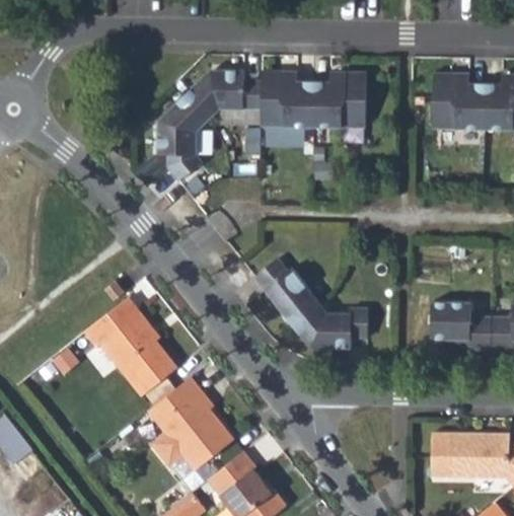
[(221,111),(262,111),(263,69),(201,67),(179,89),(210,121),(221,111)]
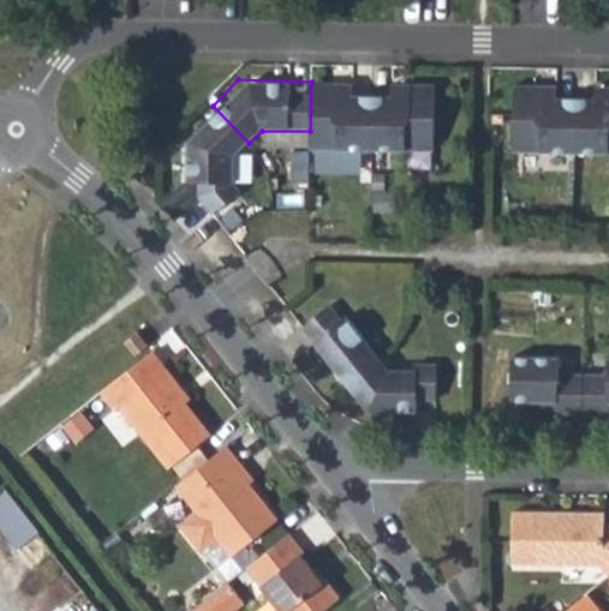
[(376,149),(377,97),(354,97),(332,96),(333,82),(311,82),(310,131),(310,148),(376,149)]
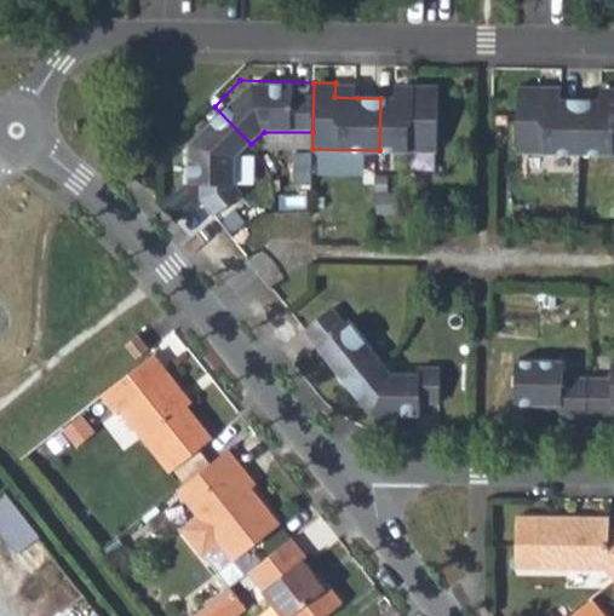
[(334,97),(357,98),(357,84),(336,82),(334,97)]
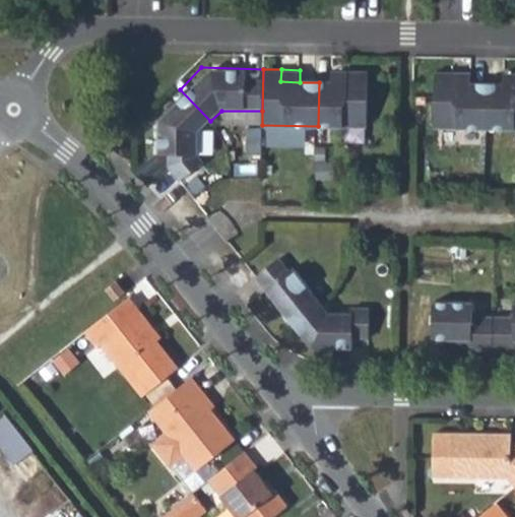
[(331,83),(346,83),(346,70),(331,69),(331,83)]
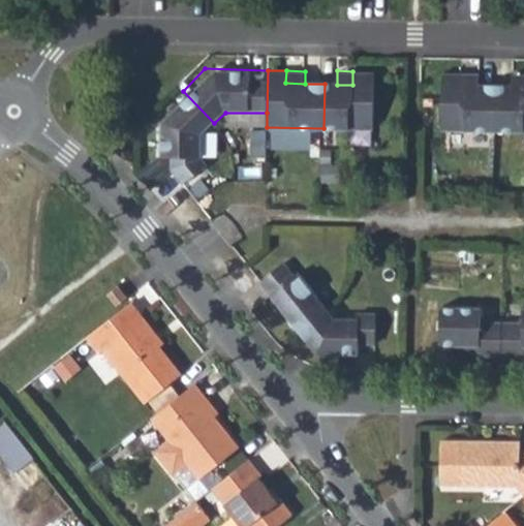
[(337,85),(325,84),(324,128),(373,129),(374,71),(352,71),(352,85),(337,85)]
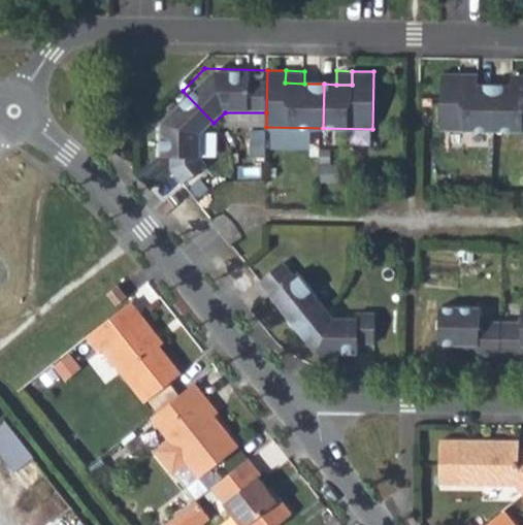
[(439,132),(493,133),(493,85),(478,84),(459,84),(459,73),(440,72),(439,132)]
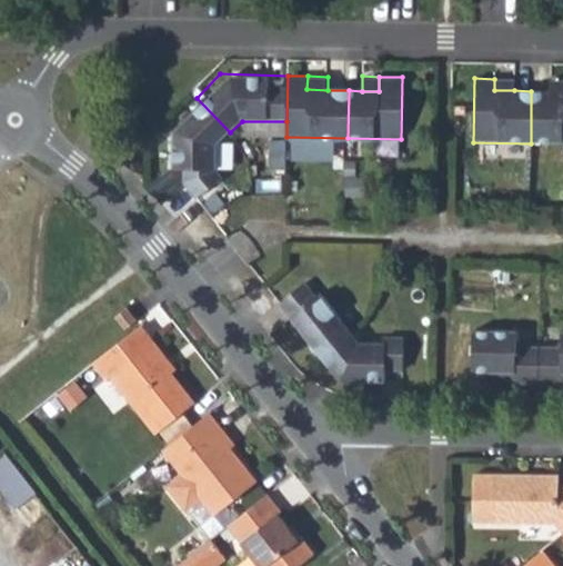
[(546,91),(562,91),(562,79),(546,78),(546,91)]
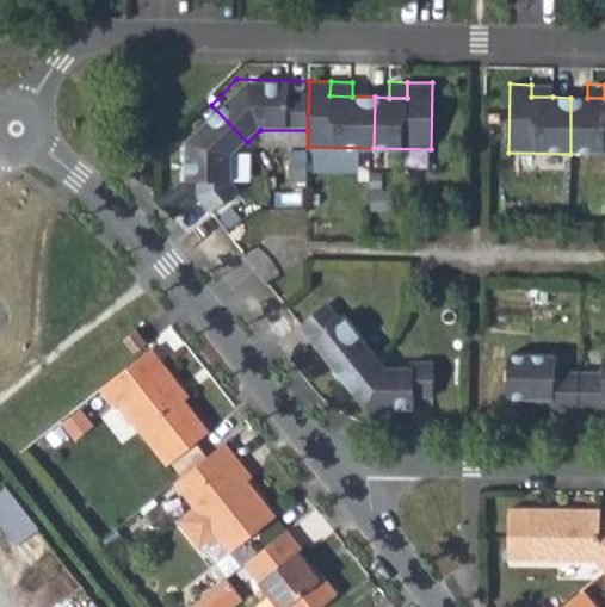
[(531,97),(553,97),(554,85),(531,85),(531,97)]
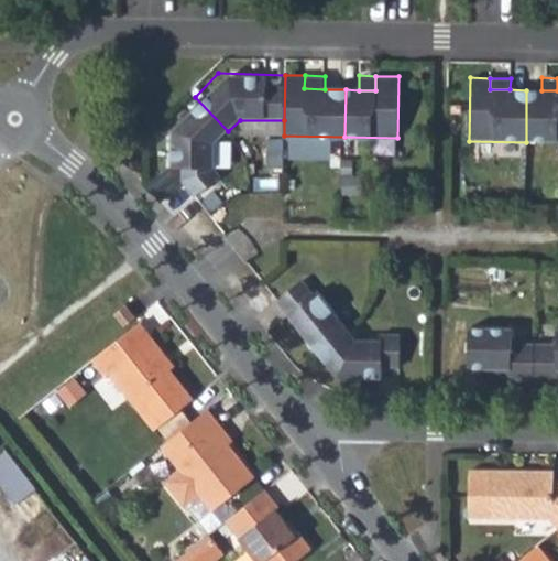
[(557,142),(557,90),(542,90),(526,90),(526,142),(557,142)]
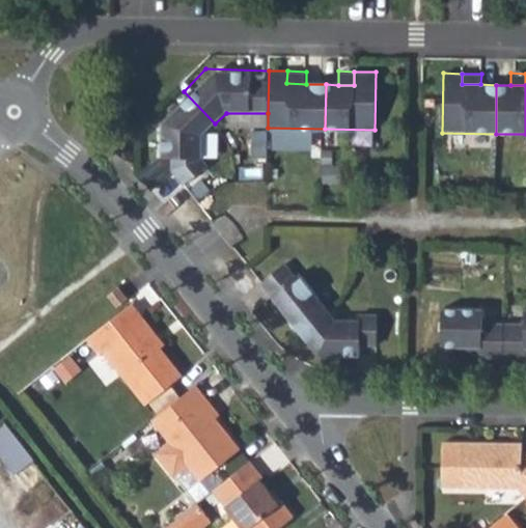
[(215,123),(184,91),(158,119),(157,155),(167,156),(167,173),(182,190),(214,164),(206,155),(206,134),(215,123)]
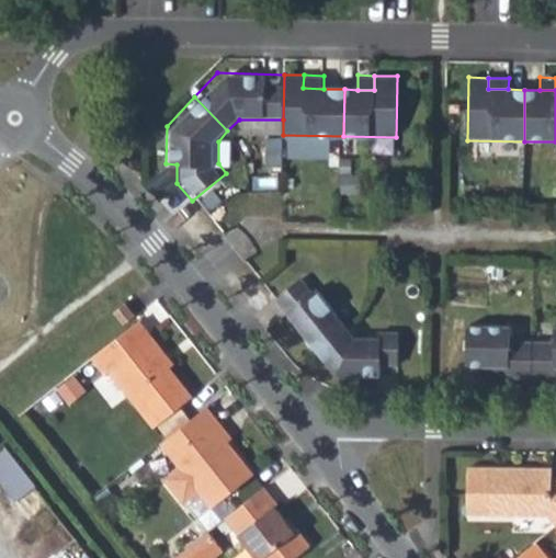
[(315,352),(345,328),(316,293),(314,295),(299,277),(271,300),(315,352)]
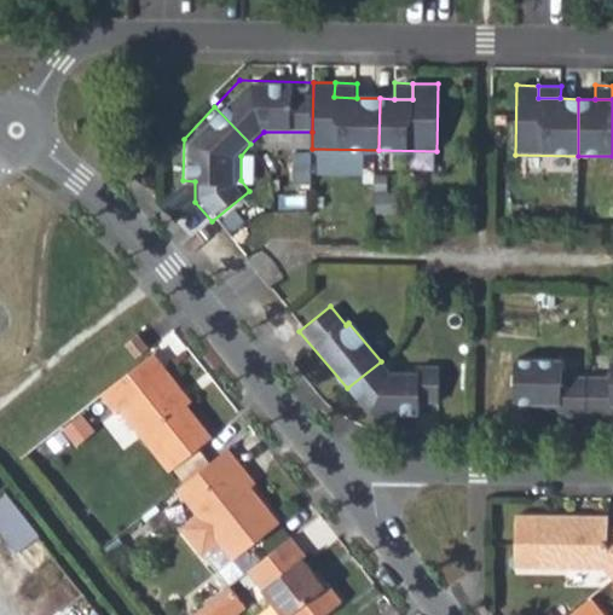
[(145,350),(136,338),(121,349),(131,363),(145,350)]
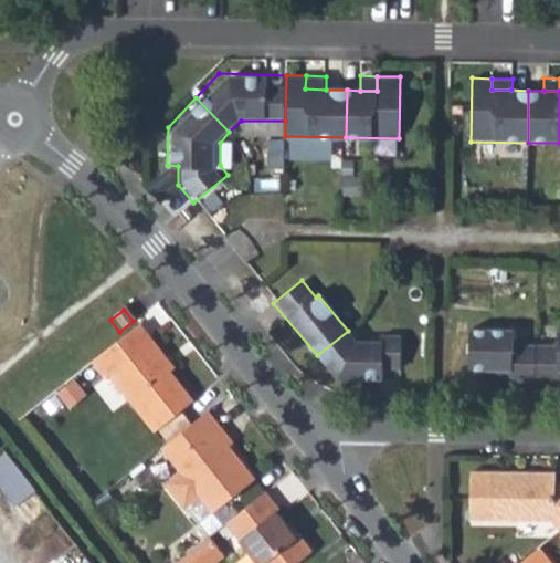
[(169,360),(140,323),(94,360),(108,379),(113,376),(156,430),(194,402),(165,364),(169,360)]
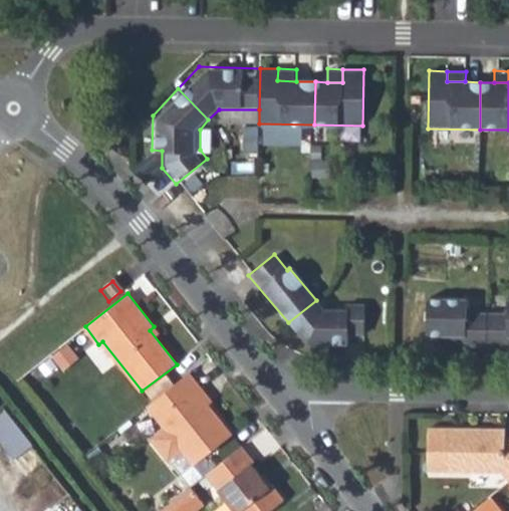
[(324,309),(316,300),(288,322),(304,342),(346,345),(347,336),(363,337),(365,307),(348,305),(347,310),(324,309)]
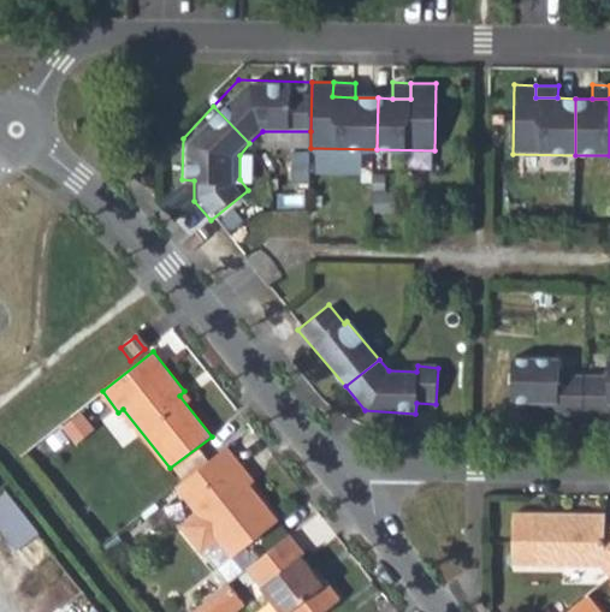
[(580,417),(581,376),(558,375),(557,360),(508,360),(507,403),(539,404),(556,405),(556,416),(580,417)]
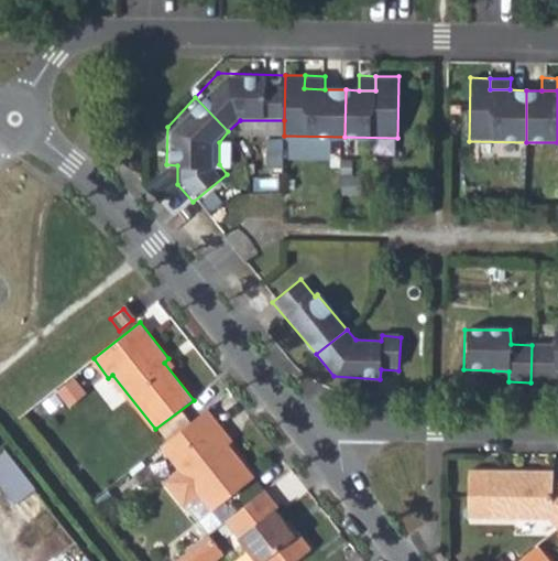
[(557,331),(554,331),(553,345),(532,345),(531,383),(549,383),(550,371),(557,371),(557,331)]
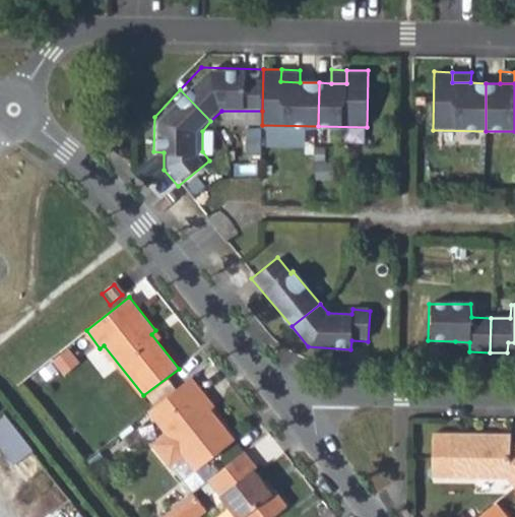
[(454,351),(469,351),(469,342),(455,341),(454,351)]
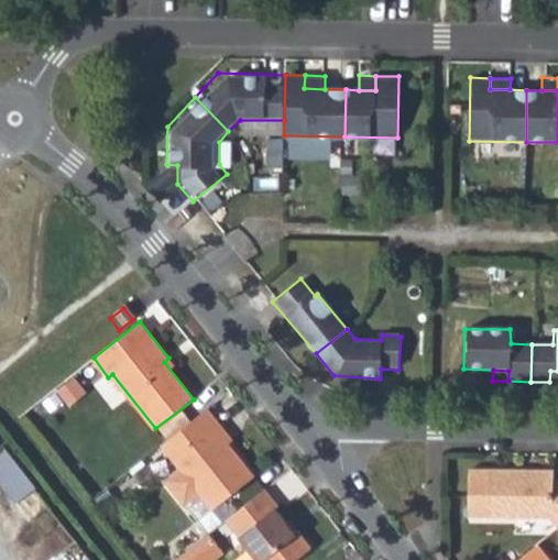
[(217,425),(205,409),(157,447),(208,511),(251,475),(212,426),(217,425)]
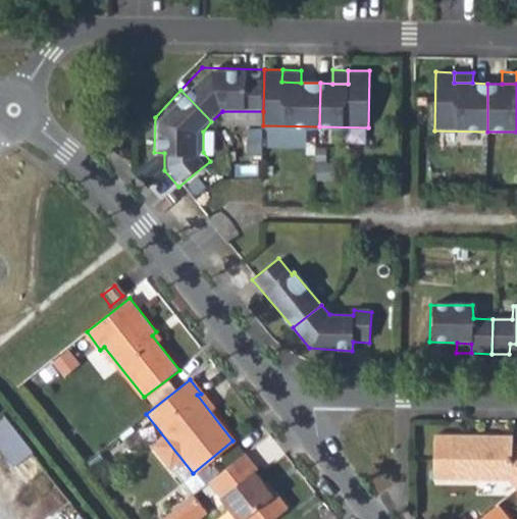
[(3,414),(0,416),(0,454),(10,468),(31,453),(3,414)]
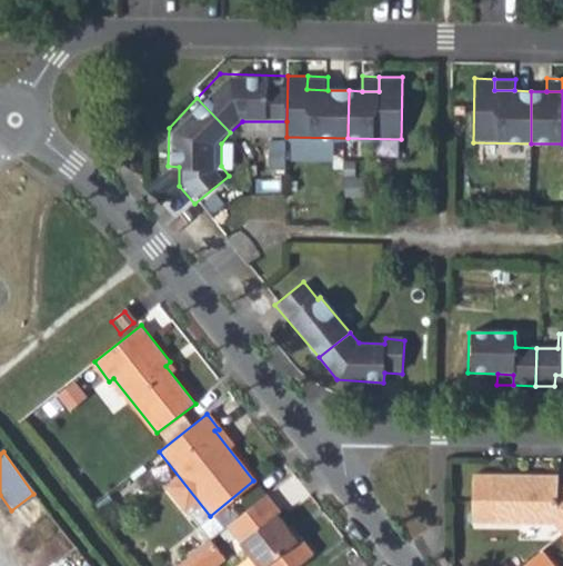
[(556,480),(471,479),(471,528),(553,529),(561,539),(562,537),(562,490),(555,492),(556,480)]
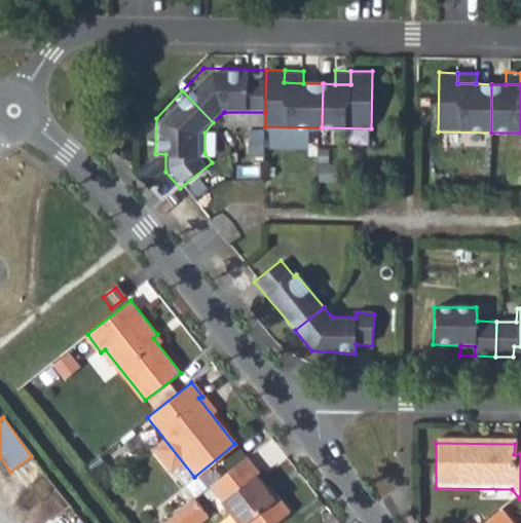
[(256,472),(246,457),(208,487),(236,522),(267,522),(286,510),(274,495),(269,498),(252,477),(256,472)]
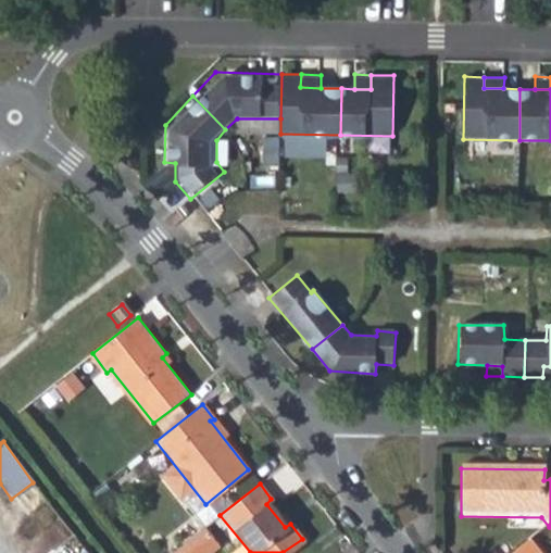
[(204,528),(168,552),(213,552),(218,549),(204,528)]
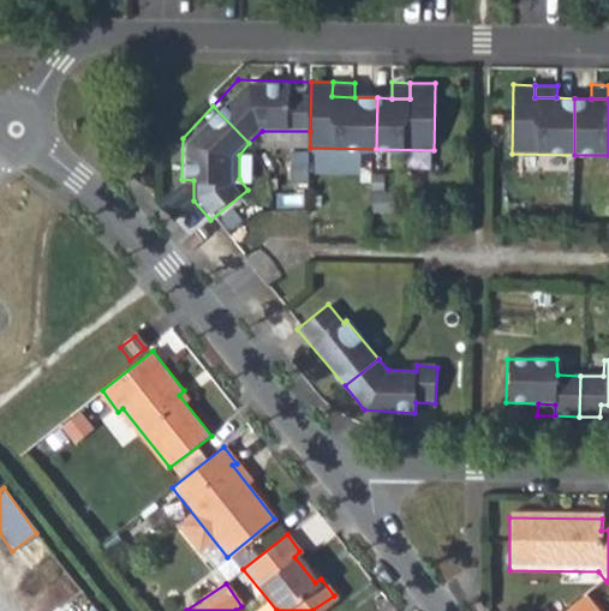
[(601,610),(589,595),(567,610),(601,610)]
